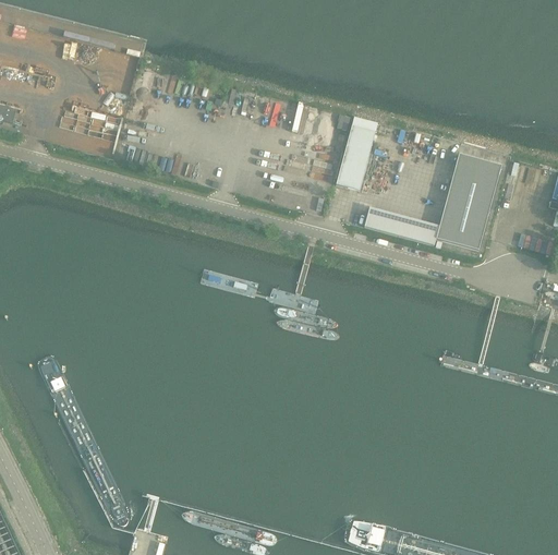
[(0,105),(0,120),(2,119),(12,122),(15,109),(0,105)]
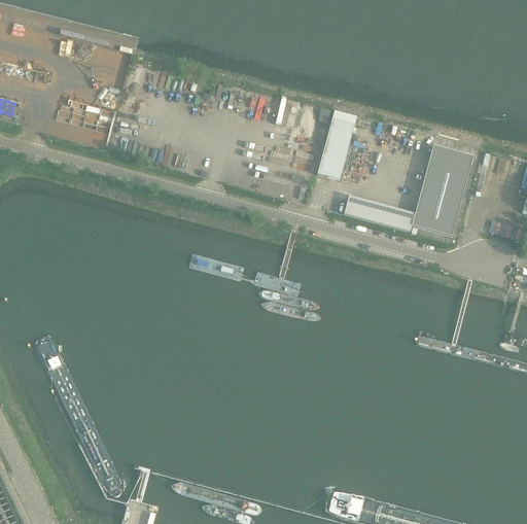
[(330,110),(320,107),(317,119),(327,121),(330,110)]
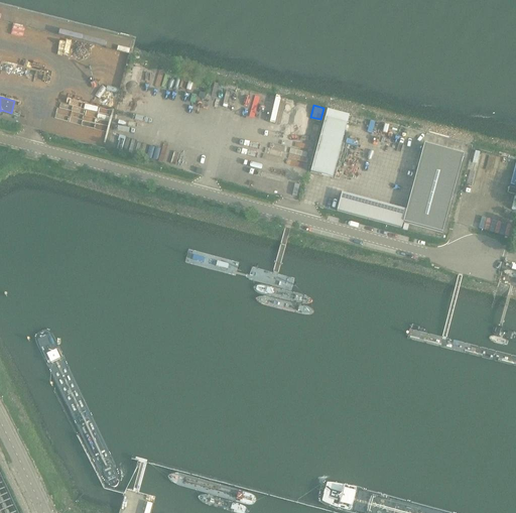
[(347,121),(325,115),(310,169),(332,175),(347,121)]
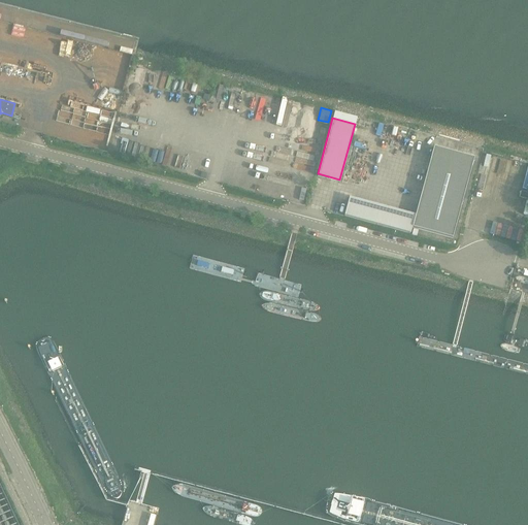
[(327,126),(321,125),(316,141),(322,143),(327,126)]
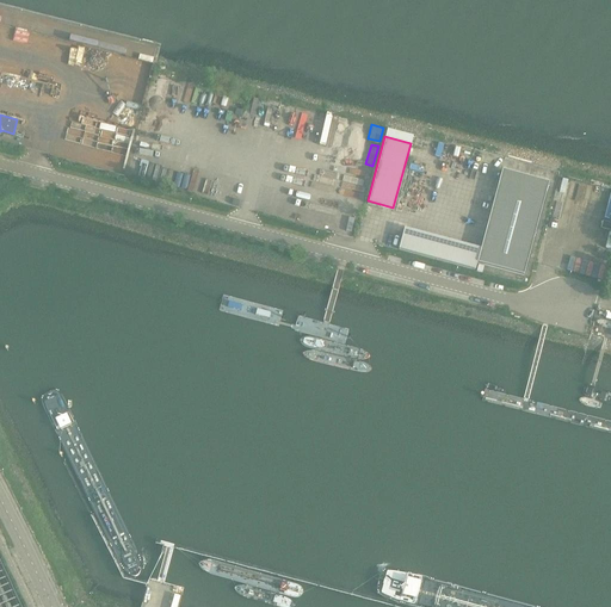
[(208,192),(214,162),(185,156),(179,186),(208,192)]
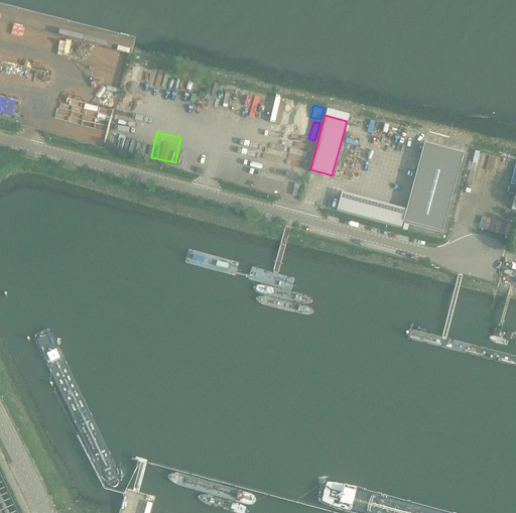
[(442,231),(464,152),(424,141),(403,220),(442,231)]
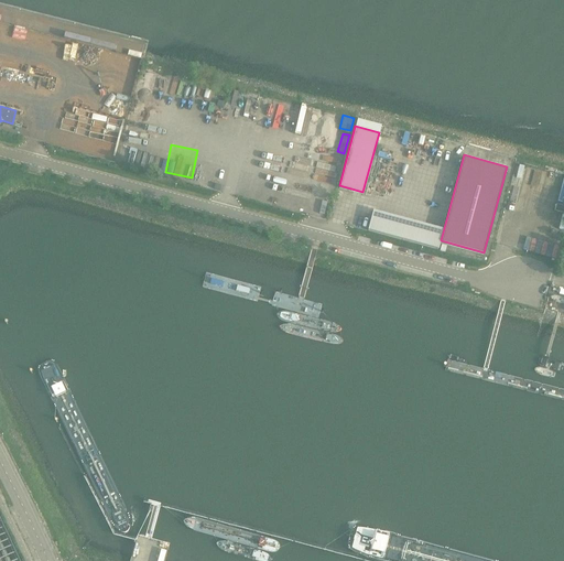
[(444,227),(373,208),(368,228),(438,247),(444,227)]
